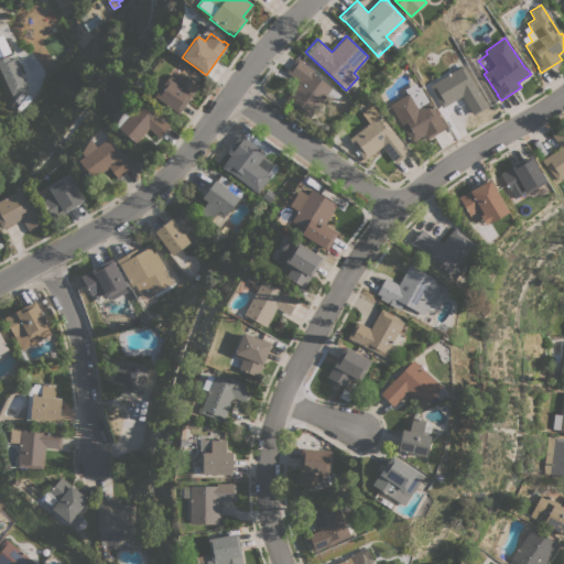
[(0,41),(4,40),(10,51),(0,55),(0,41)]
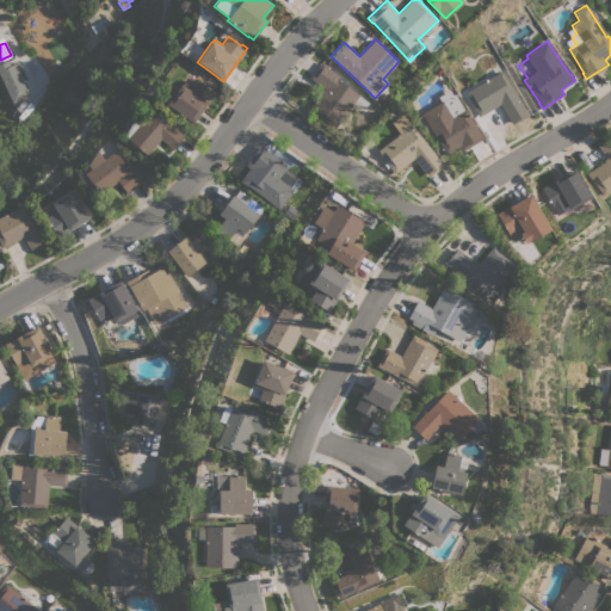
[(28,97),(16,60),(0,65),(0,78),(8,103),(28,97)]
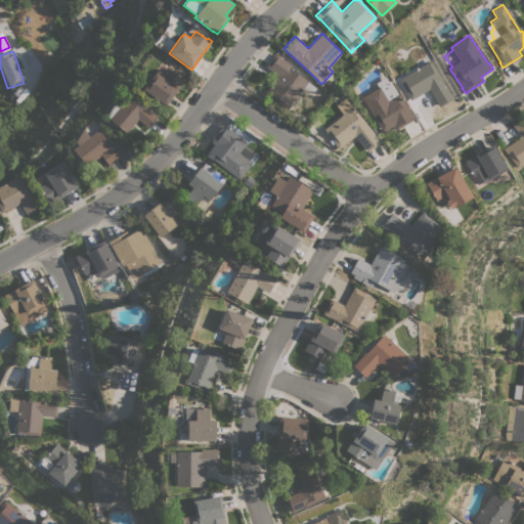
[(316,88),(311,94),(303,88),(288,110),(265,93),(277,76),(266,68),(276,52),(279,54),(278,55),(293,67),(291,69),(308,81),(307,82),(316,88)]
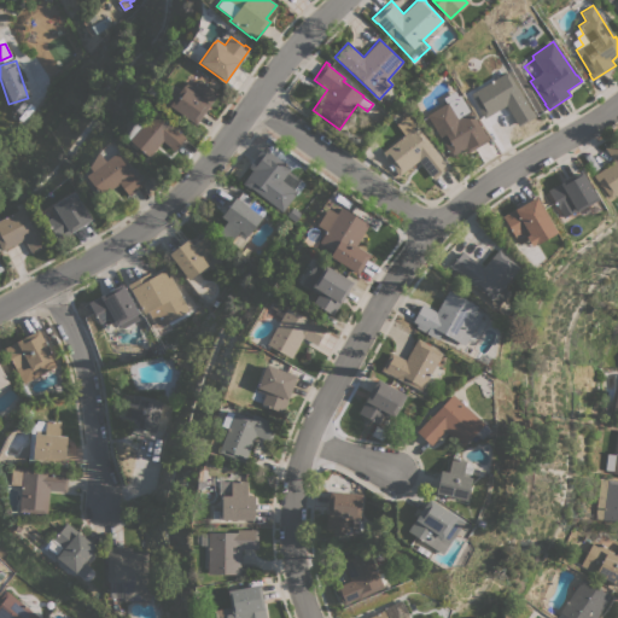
[(501,64),(506,71),(507,70),(535,116),(518,126),(506,105),(488,116),(477,99),(478,98),(474,91),(484,86),(482,82),(490,76),(488,73),(501,64)]
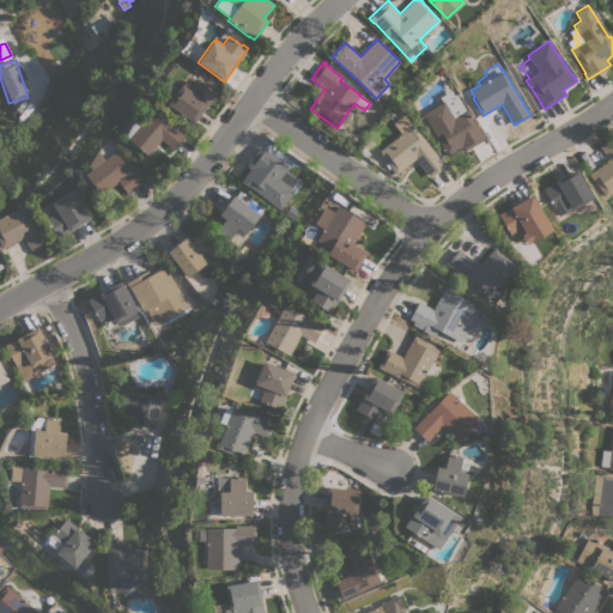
[(189,90),(198,79),(217,92),(194,123),(159,98),(170,84),(178,90),(182,84),(189,90)]
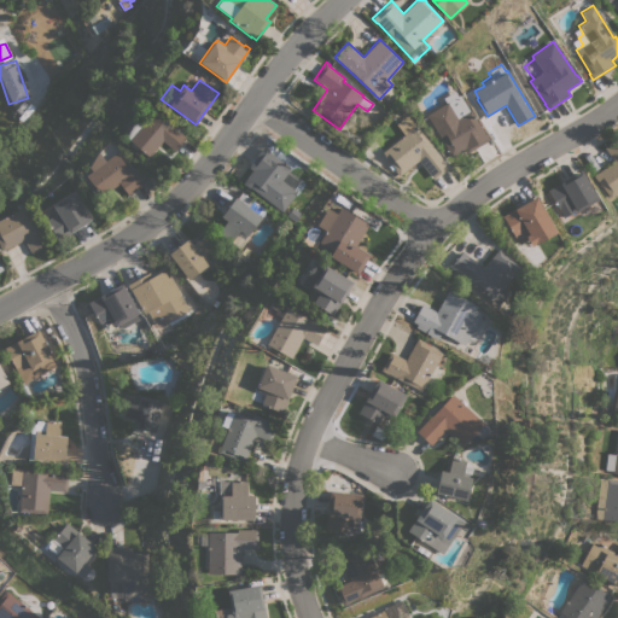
[(447,150),(448,150),(426,115),(447,103),(443,99),(455,92),(458,95),(460,94),(470,111),(471,111),(485,134),(487,134),(489,139),(467,153),(465,149),(450,157),(447,150)]
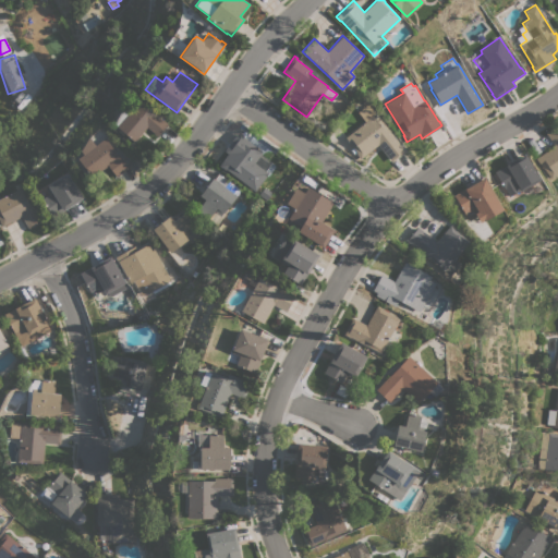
[(130,111),(138,100),(168,124),(157,136),(146,126),(134,142),(124,133),(122,135),(117,131),(119,129),(117,126),(117,125),(114,123),(123,106),(130,111)]
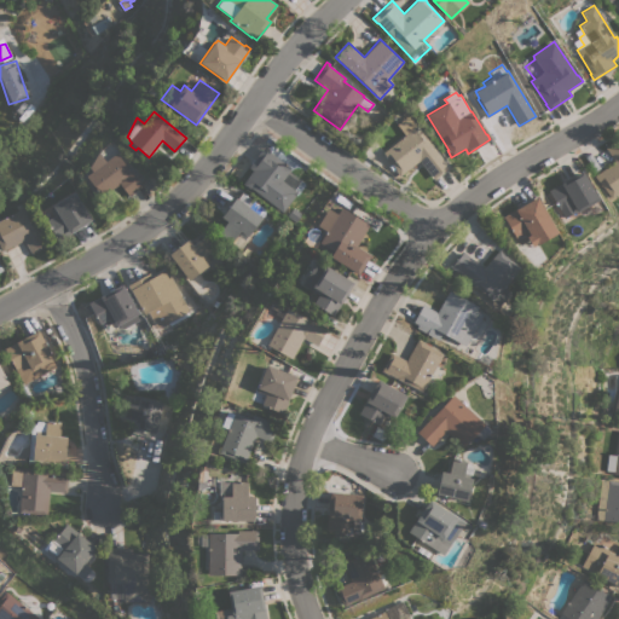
[(405,136),(397,125),(408,116),(416,127),(417,126),(445,162),(446,161),(451,167),(434,180),(420,161),(399,175),(394,169),(393,171),(389,166),(392,163),(383,152),(405,136)]
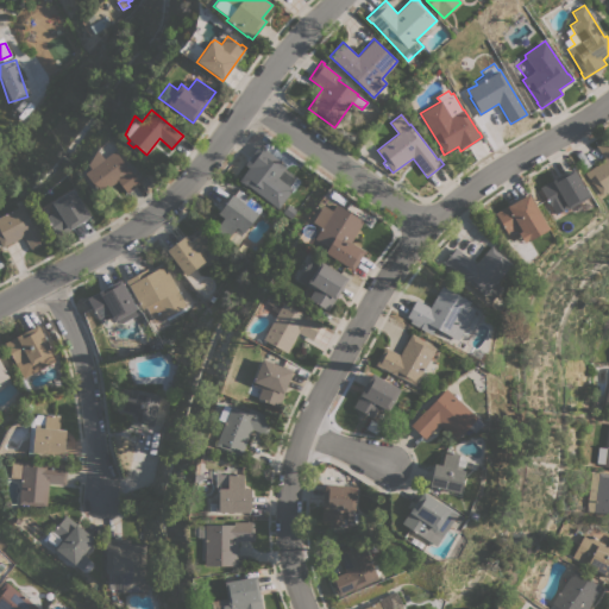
[(608,189),(601,195),(585,173),(604,158),(595,145),(608,135),(608,189)]
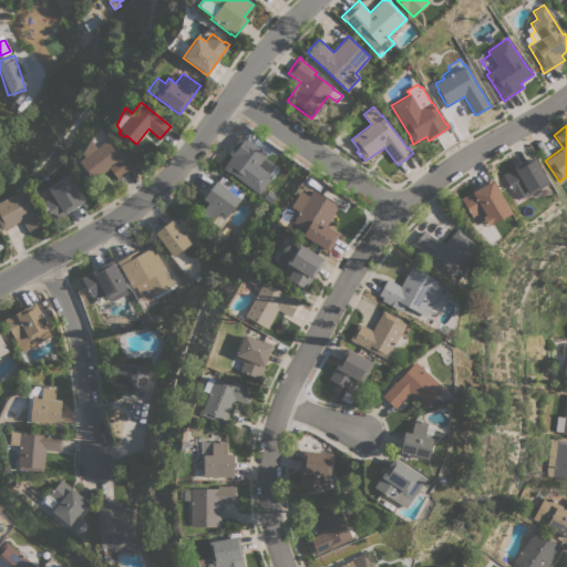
[(243,134),(248,137),(247,138),(267,154),(265,156),(277,165),(269,174),(272,176),(259,194),(223,167),(232,156),(227,153),(243,134)]
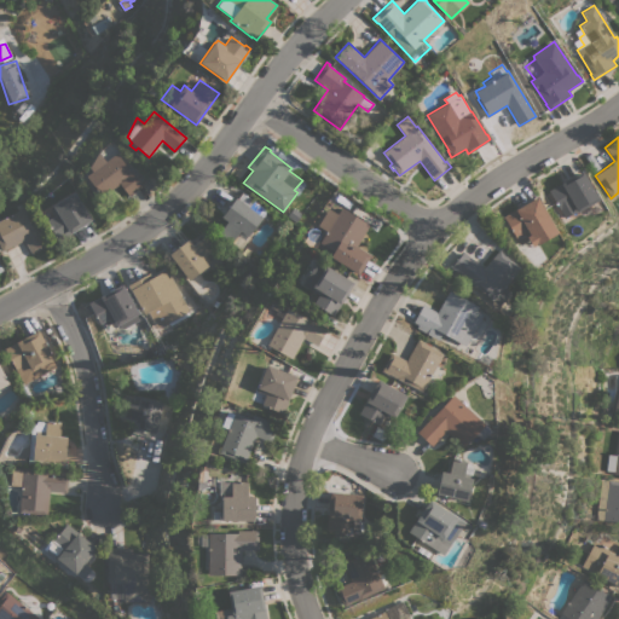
[(105,161),(116,152),(142,186),(128,196),(120,184),(102,197),(86,175),(92,172),(90,167),(98,152),(105,161)]
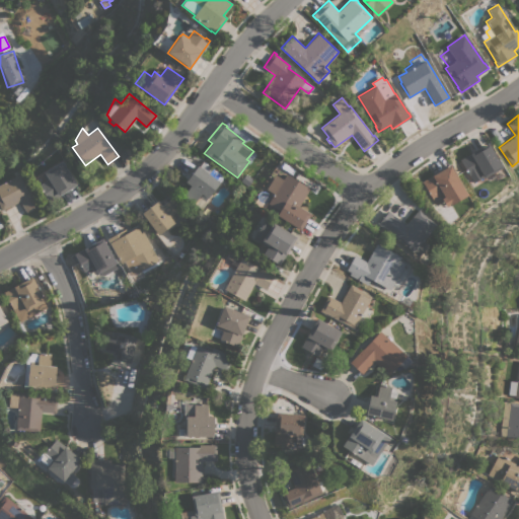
[(459,159),(488,143),(502,167),(484,177),(473,182),(459,159)]
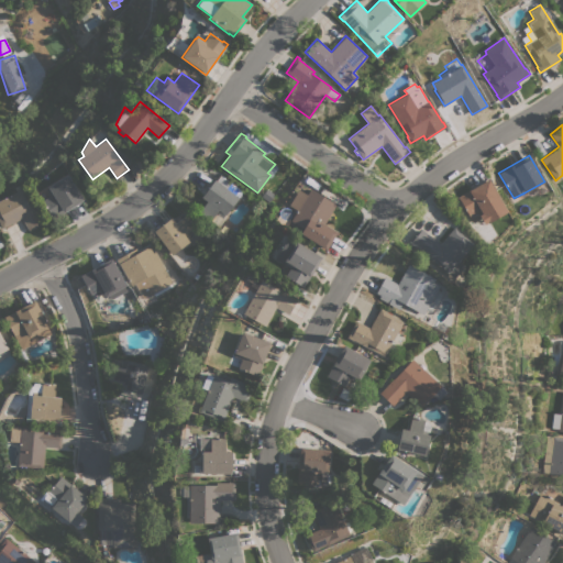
[(83,200),(81,201),(83,201),(54,219),(45,206),(42,201),(50,196),(46,189),(48,188),(47,187),(67,175),(83,200)]
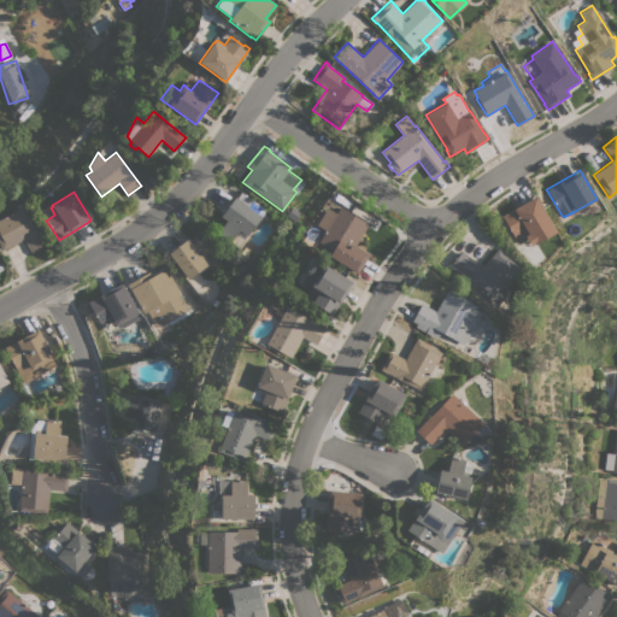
[(235,197),(262,217),(247,236),(246,235),(245,236),(247,239),(240,248),(218,233),(227,221),(221,216),(235,197)]
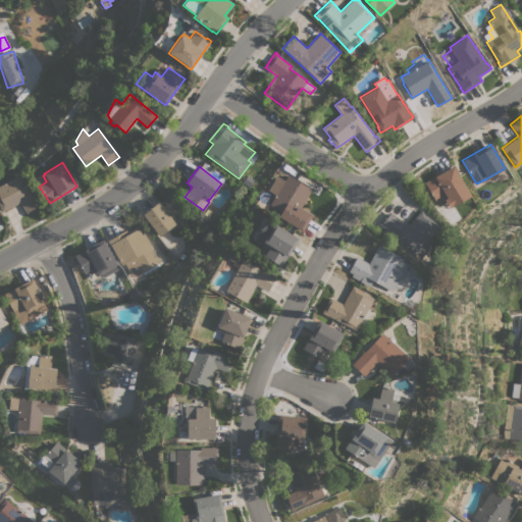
[(467,191),(465,191),(468,196),(453,204),(451,200),(449,201),(449,200),(446,202),(444,198),(442,199),(441,196),(434,200),(427,188),(426,188),(423,183),(453,166),(467,191)]
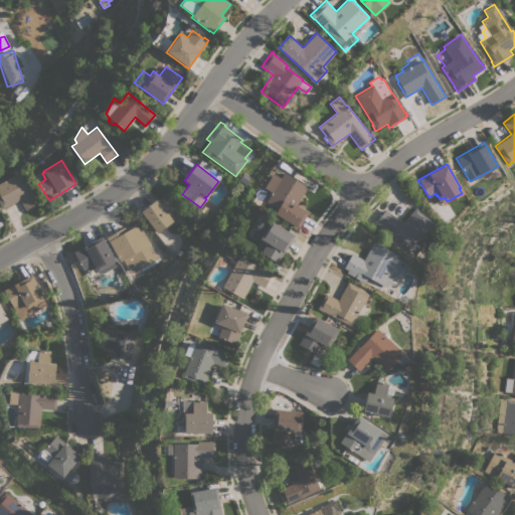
[(0,183),(22,171),(40,204),(26,211),(20,199),(2,209),(0,205),(0,183)]
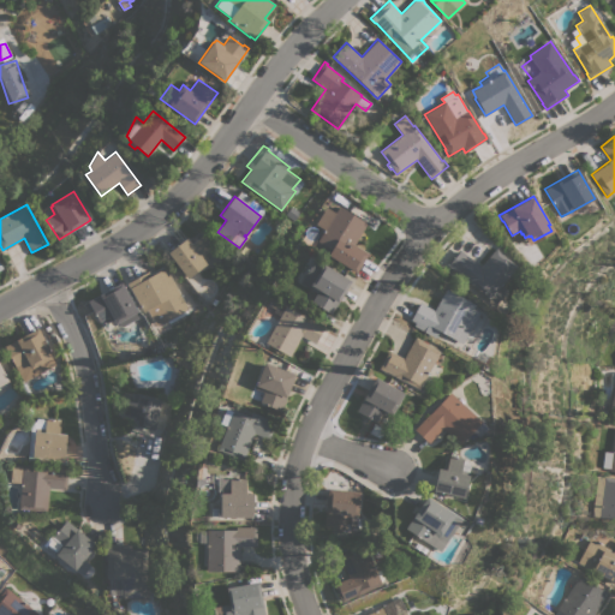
[(327,207),(335,213),(339,206),(368,224),(356,240),(364,245),(362,249),(369,254),(356,273),(347,268),(348,268),(328,255),(332,250),(317,240),(324,230),(316,224),(327,207)]
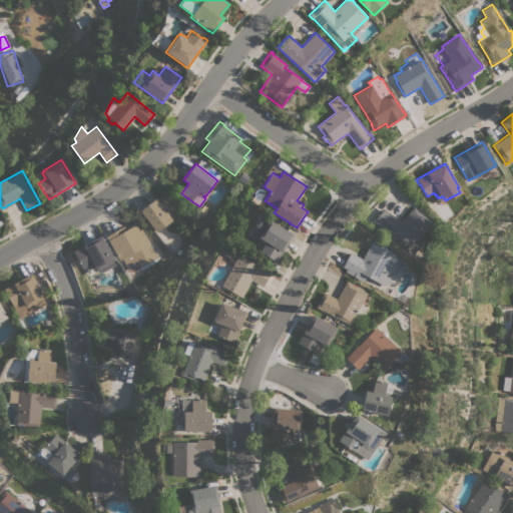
[(140,210),(156,198),(160,203),(170,195),(173,200),(177,206),(170,211),(174,217),(172,219),(156,232),(140,210)]
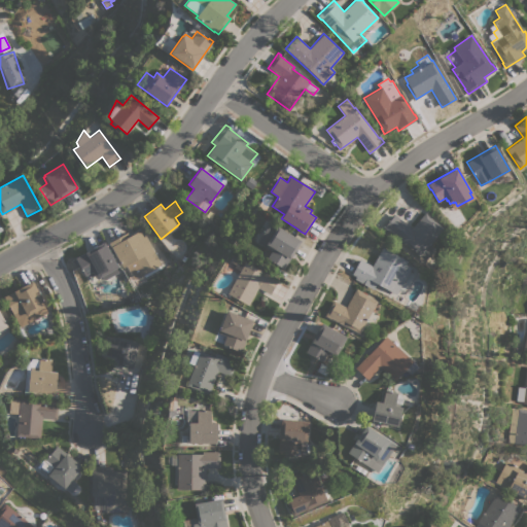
[(412,229),(425,212),(430,216),(429,217),(443,229),(429,245),(434,249),(425,260),(389,231),(389,232),(382,226),(393,213),(412,229)]
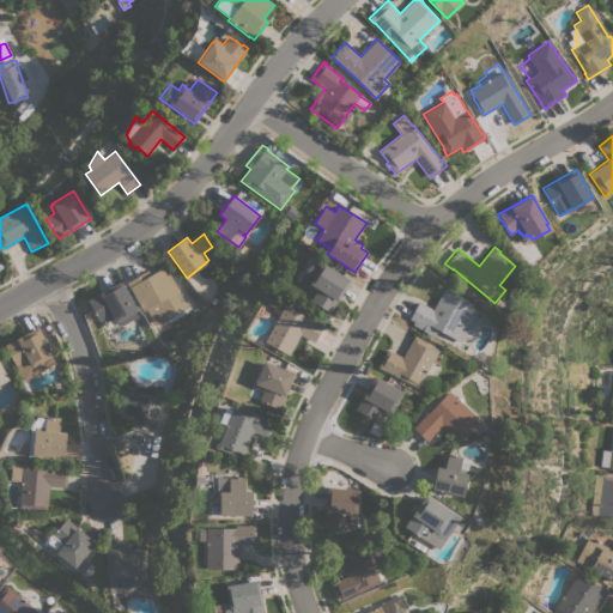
[(310,301),(315,292),(299,281),(315,258),(351,280),(329,313),(310,301)]
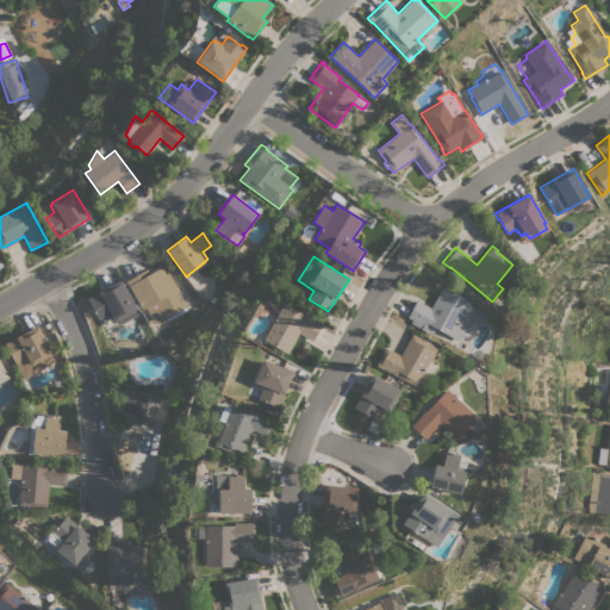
[(187,306),(165,319),(165,318),(155,323),(145,307),(142,310),(130,286),(129,287),(125,281),(148,269),(150,273),(165,265),(187,306)]
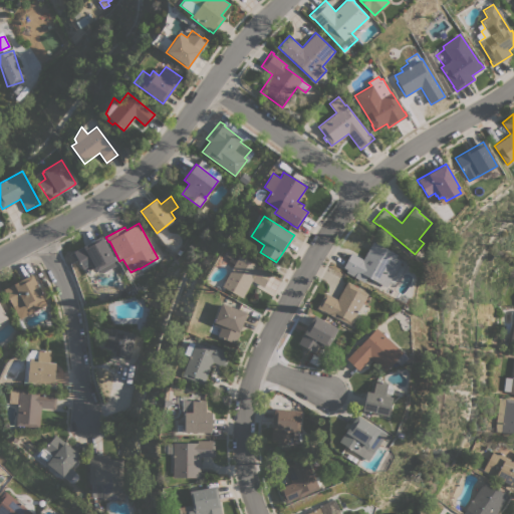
[(98,269),(96,270),(96,269),(93,271),(90,265),(82,269),(73,252),(101,236),(114,260),(113,261),(115,265),(103,272),(100,272),(98,269)]
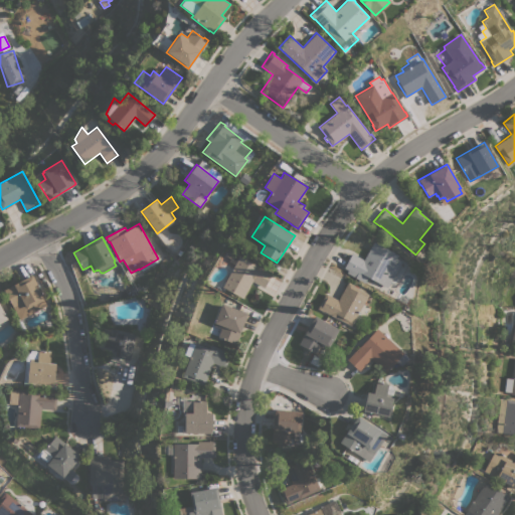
[(386,288),(380,284),(368,277),(364,283),(346,273),(348,270),(344,268),(352,253),(363,260),(373,241),(397,254),(395,259),(401,262),(386,288)]
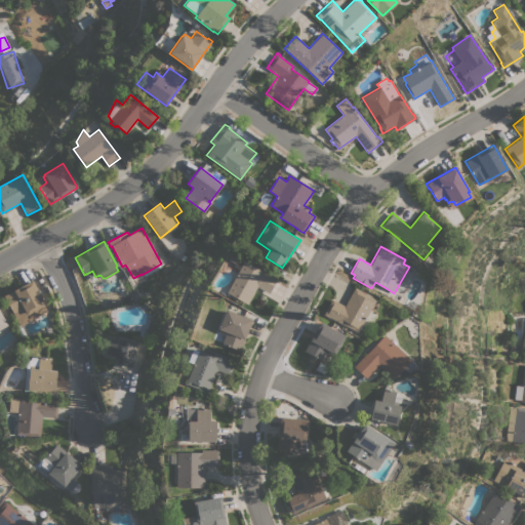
[(244,260),(273,277),(273,276),(277,279),(269,293),(256,286),(247,304),(240,299),(239,303),(234,300),(236,297),(226,292),(244,260)]
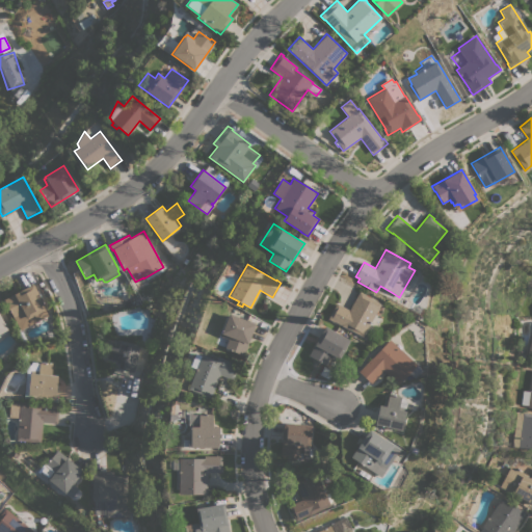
[(47,309),(45,310),(48,316),(21,330),(4,299),(33,284),(47,309)]
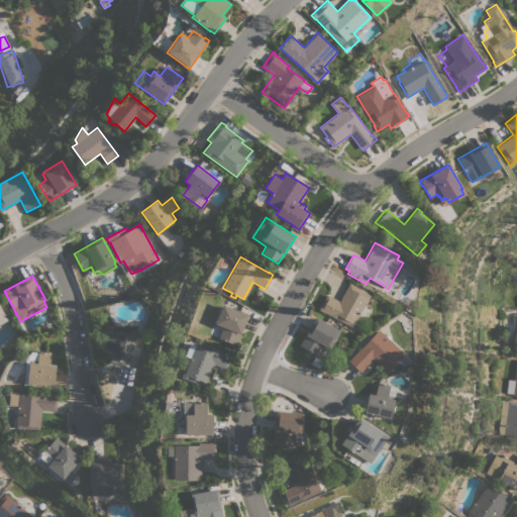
[(327,294),(339,301),(349,283),(354,286),(354,287),(370,295),(352,327),(338,319),(338,320),(324,312),(324,313),(318,310),(327,294)]
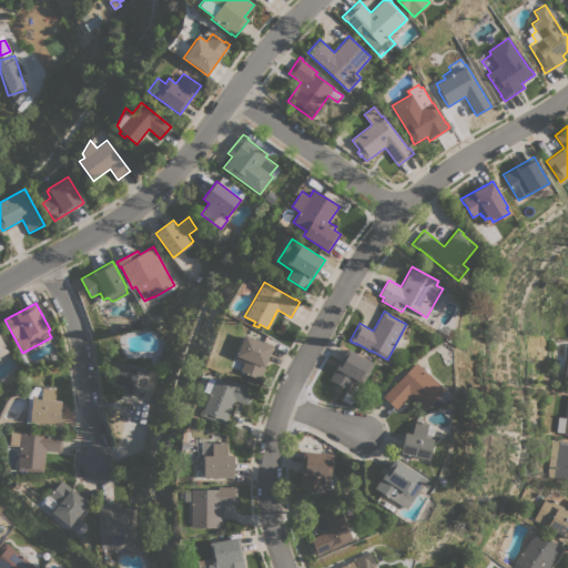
[(273,346),(259,379),(240,372),(243,362),(235,359),(236,356),(235,356),(244,334),(273,346)]
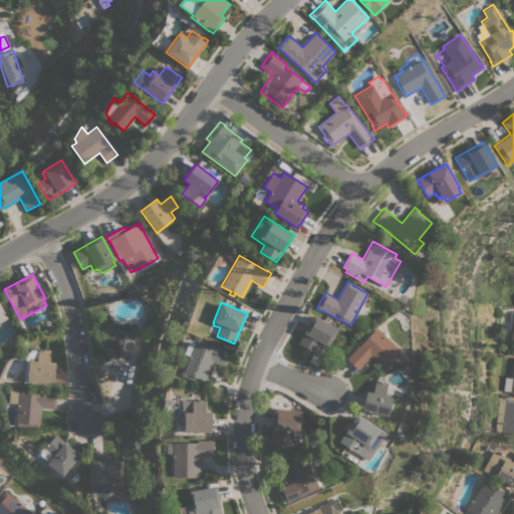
[(338,328),(327,346),(326,346),(325,349),(319,345),(315,352),(298,343),(313,314),(338,328)]
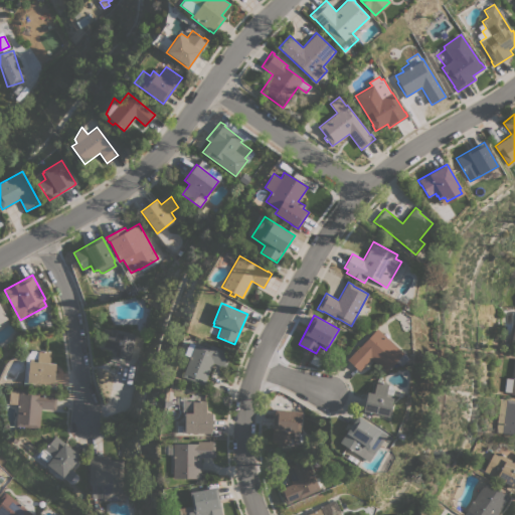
[(130,360),(110,356),(111,350),(99,347),(102,334),(110,336),(112,328),(136,334),(130,360)]
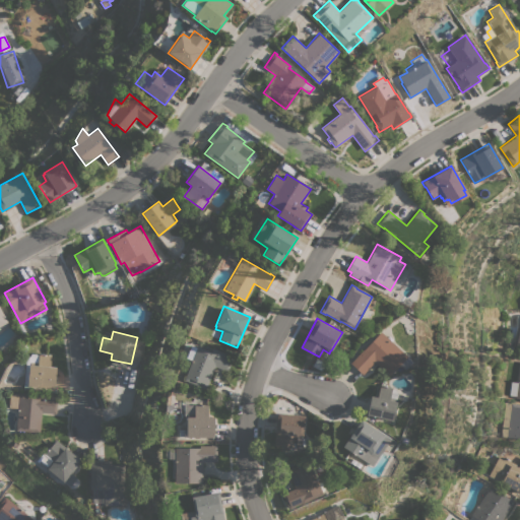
[(412,362),(404,370),(399,365),(389,376),(374,362),(362,375),(349,363),(364,348),(364,349),(380,331),(412,362)]
